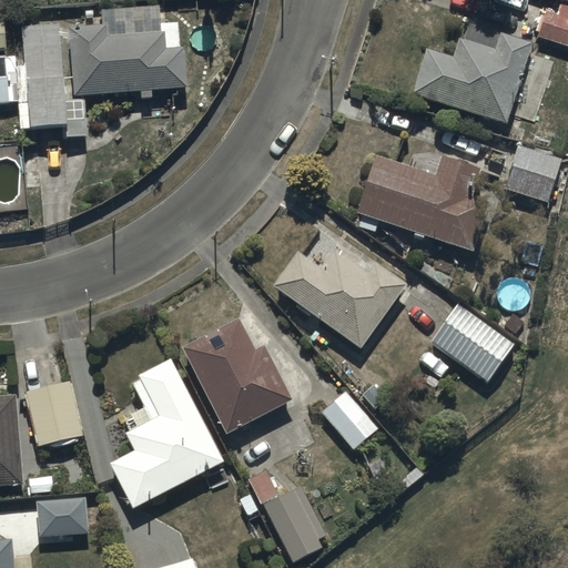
[(548,9),(540,37),(567,44),(567,3),(561,2),(559,12),(548,9)]
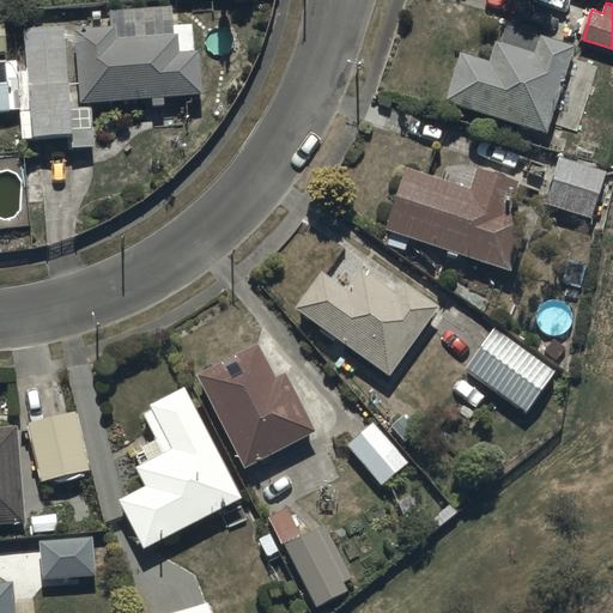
[(78,25),(82,102),(151,98),(151,103),(167,103),(165,95),(204,93),(201,50),(195,50),(194,24),(175,25),(174,5),(105,8),(107,24),(78,25)]
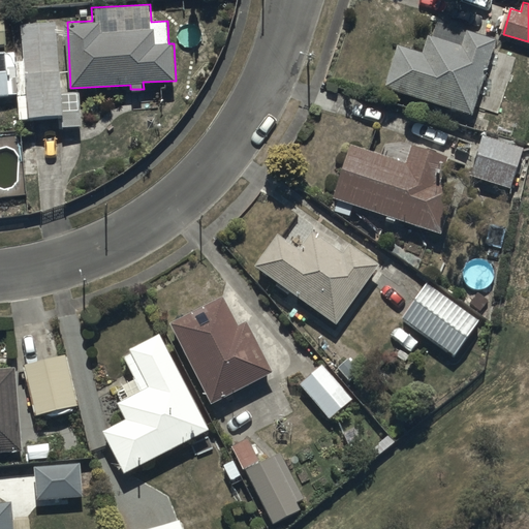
[(400,43),(385,87),(472,116),(497,41),(435,21),(425,52),(400,43)]
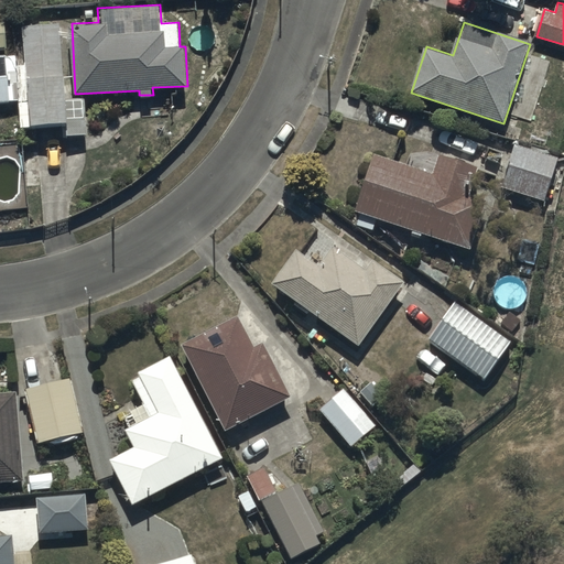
[(86,97),(66,98),(62,23),(24,25),(26,63),(17,63),(17,55),(0,56),(0,104),(30,102),(31,128),(65,126),(66,136),(88,134),(86,97)]
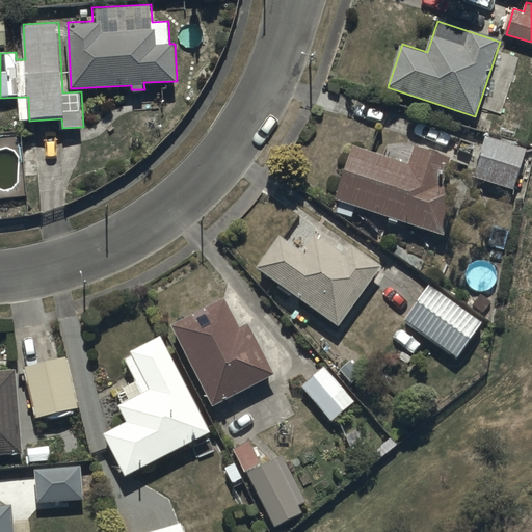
[(486,135),(473,174),(514,188),(528,150),(486,135)]
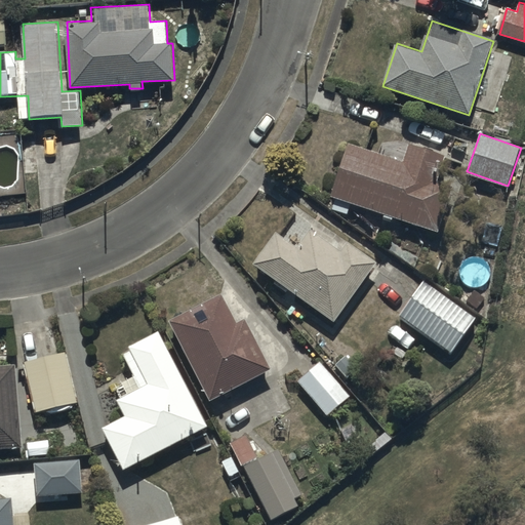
[(347,215),(352,203),(437,233),(453,187),(436,180),(445,156),(409,144),(404,160),(349,142),(326,208),(347,215)]
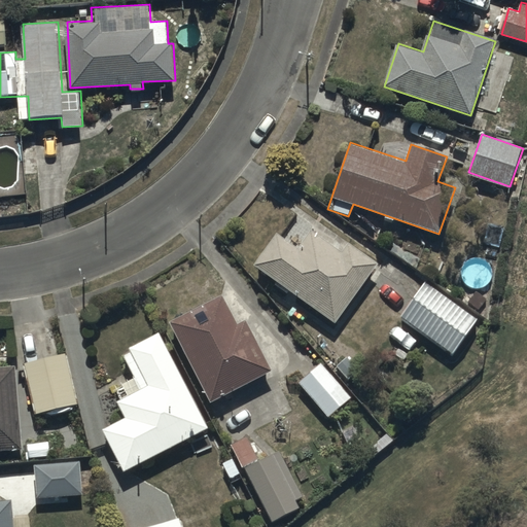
[(278,231),(253,265),(337,326),(382,265),(348,240),(342,248),(314,229),(300,247),(278,231)]
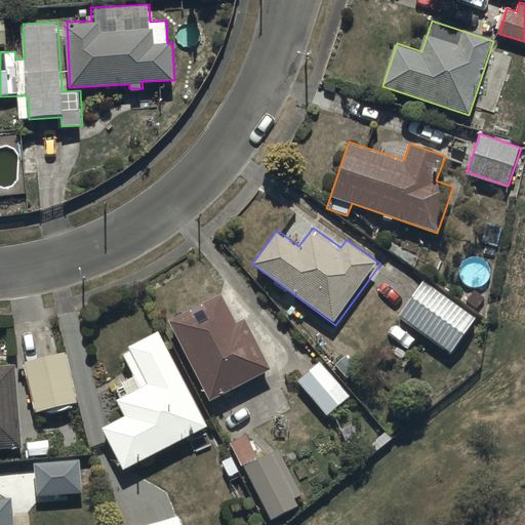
[(427,281),(401,315),(449,353),(476,319),(427,281)]
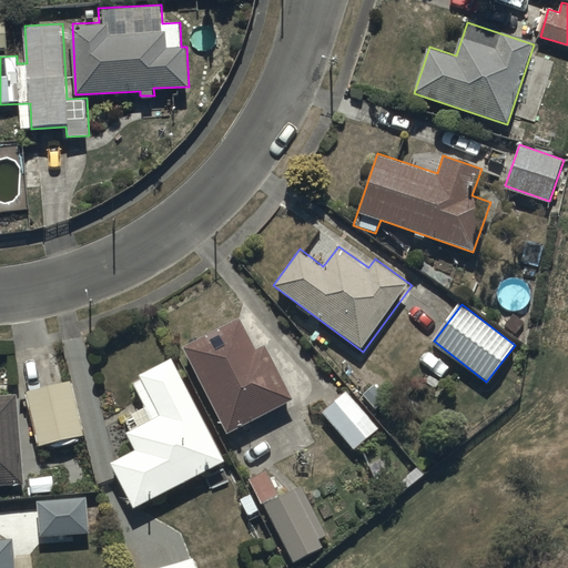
[(242,317),(183,347),(227,433),(293,398),(266,346),(259,351),(242,317)]
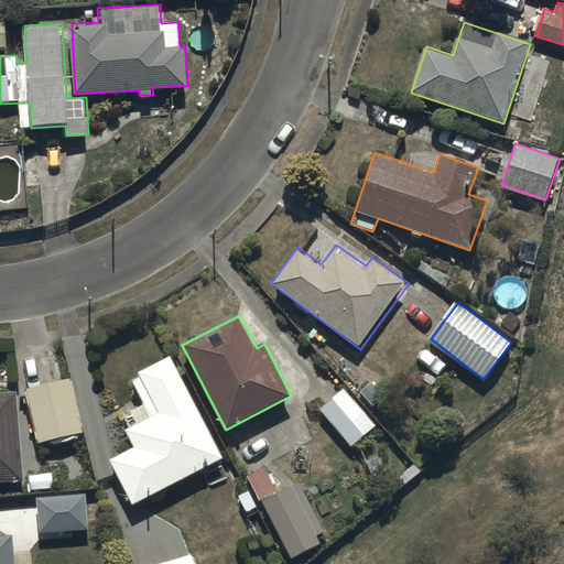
[(114,459),(136,503),(225,457),(172,355),(139,372),(141,377),(133,380),(145,402),(122,414),(129,429),(126,430),(134,448),(114,459)]
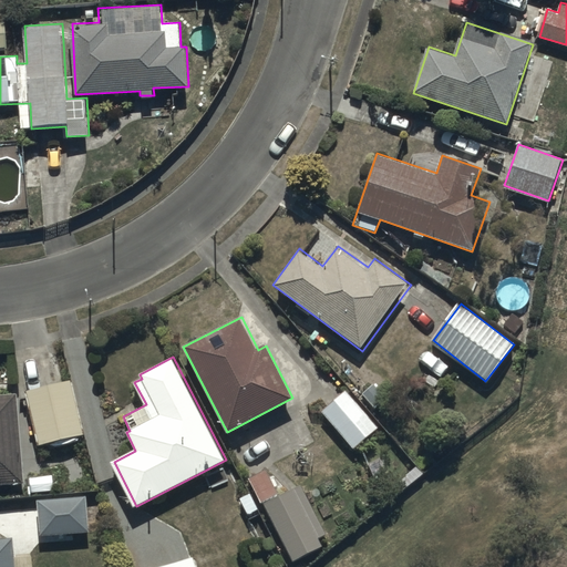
[(30,392),(43,446),(84,436),(71,382),(30,392)]
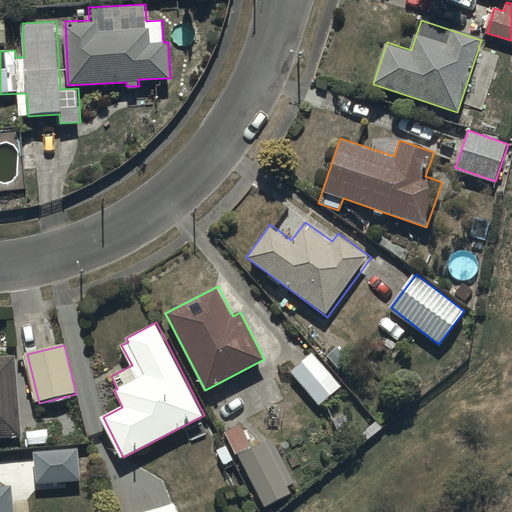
[(312,351),(289,372),(321,406),(344,386),(312,351)]
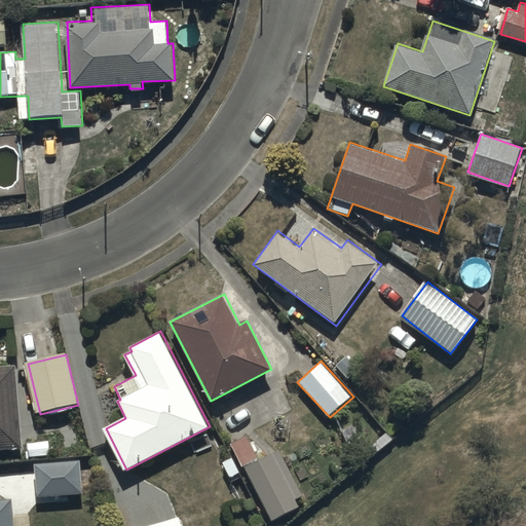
[(0,448),(25,447),(16,364),(0,365),(0,448)]
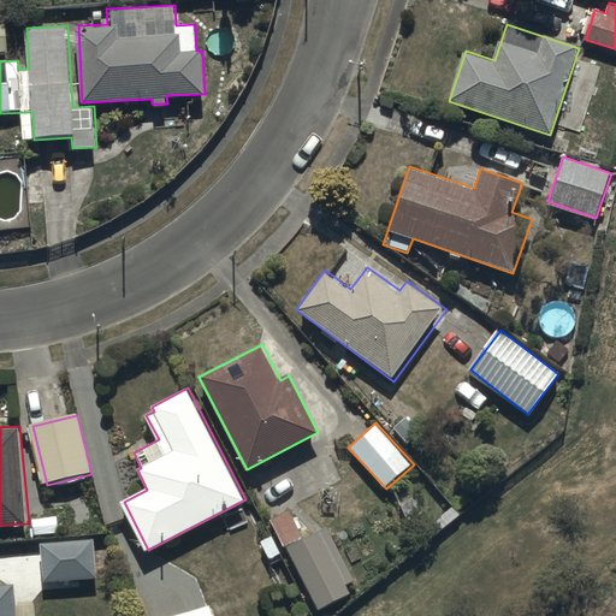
[(289,545),(319,610),(353,593),(349,585),(356,581),(330,527),(303,539),(290,511),(271,520),(284,546),(289,545)]
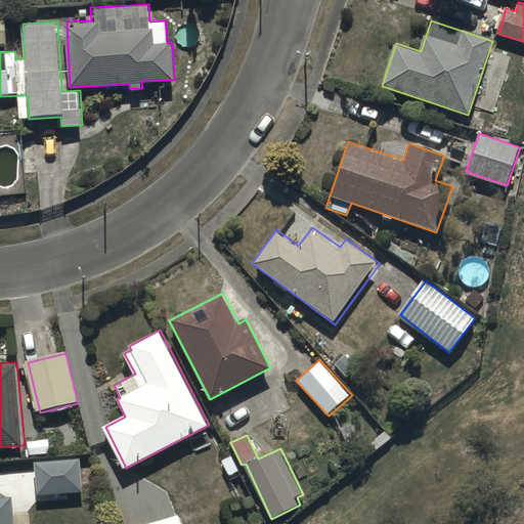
[(34,462),(36,496),(84,492),(82,459),(34,462)]
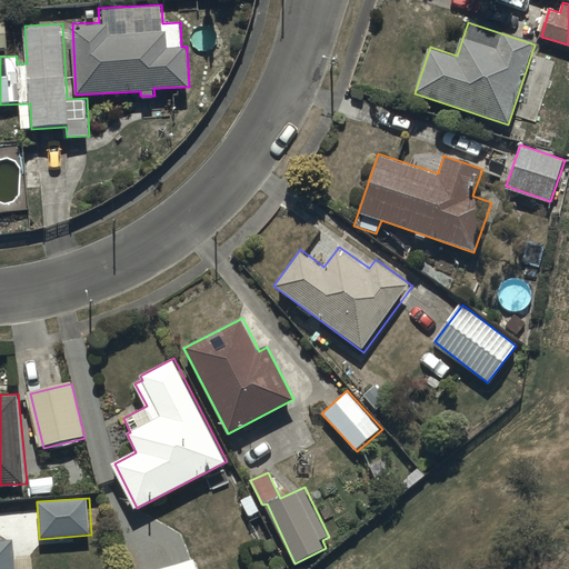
[(0,568),(15,568),(13,541),(0,541),(0,568)]
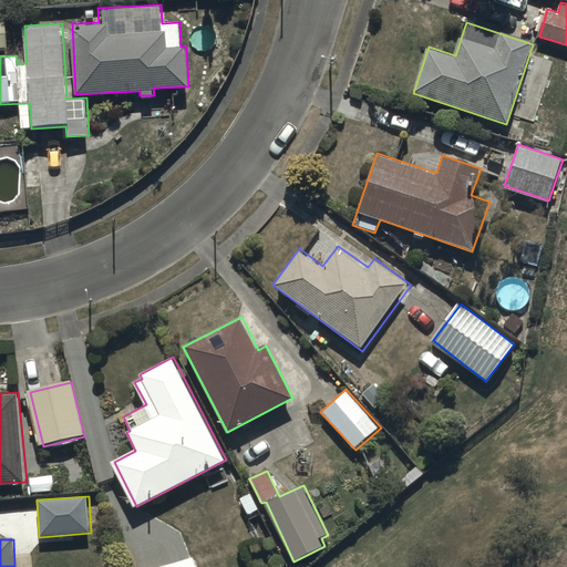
All buildings are outlined.
